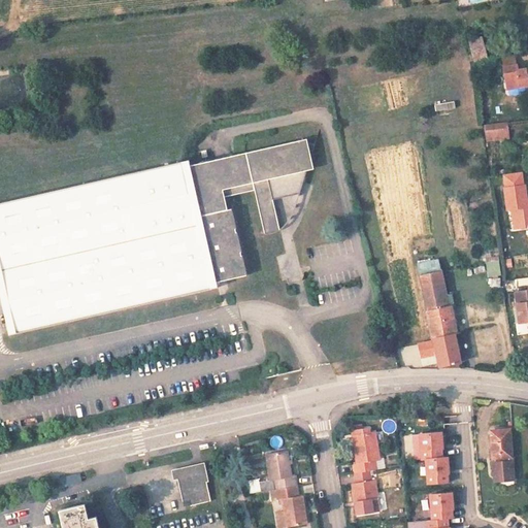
[(468,40),(474,62),(487,59),(481,36),(468,40)]
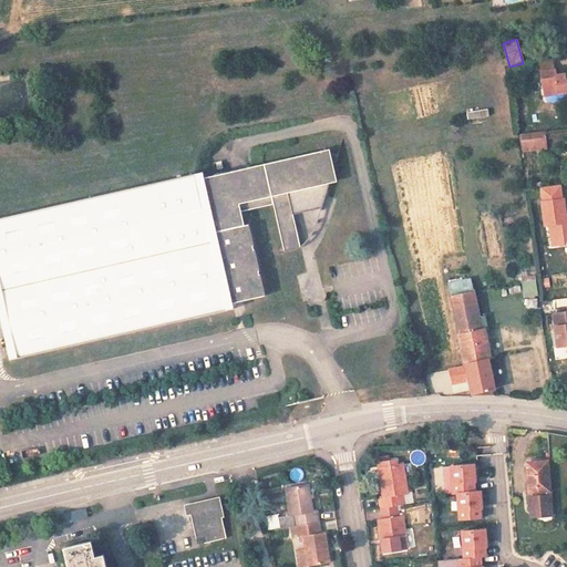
[(539,62),(540,72),(555,70),(553,60),(539,62)]
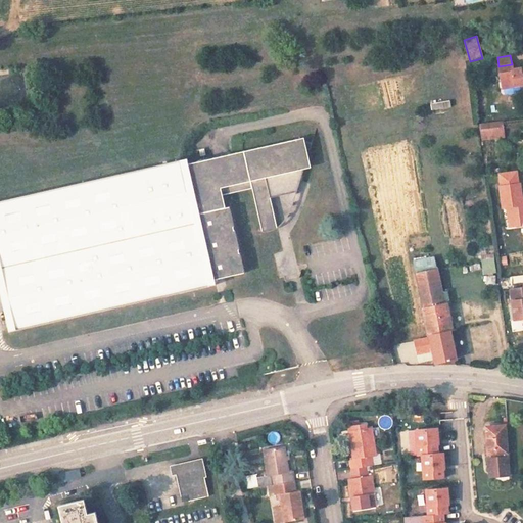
[(522,85),(522,67),(513,69),(512,64),(498,66),(503,88),(522,84),(522,85)]
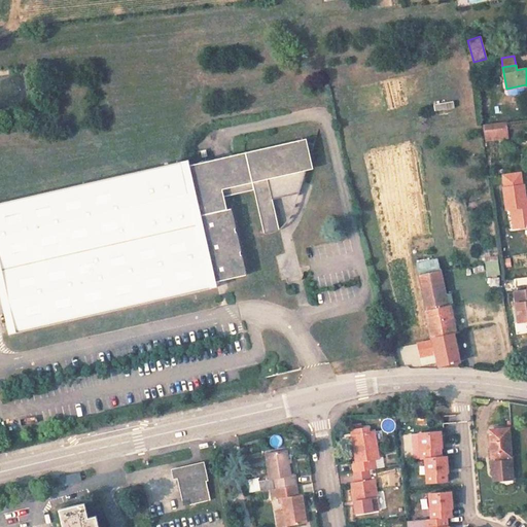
[(526,85),(526,84),(506,89),(507,96),(526,92),(526,85)]
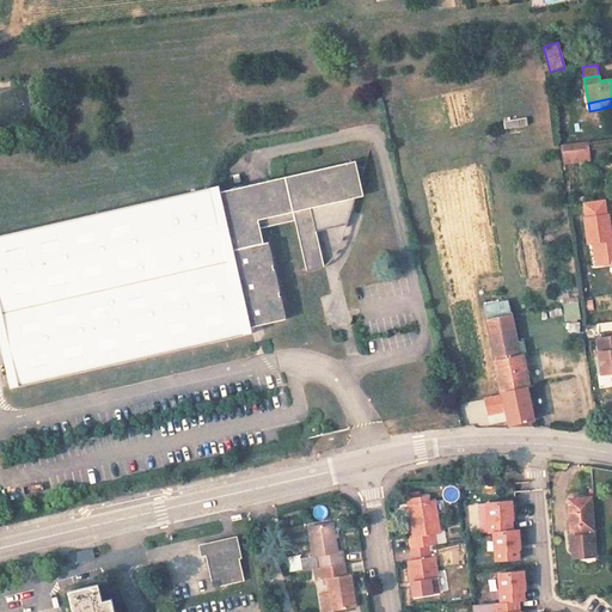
[(505,120),(505,128),(527,127),(527,117),(505,120)]
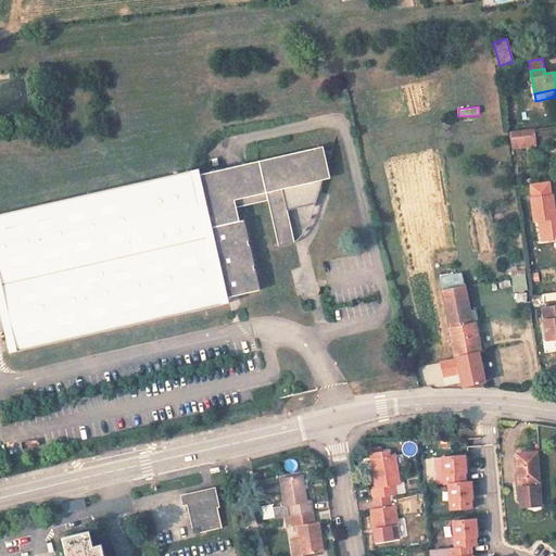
[(512,142),(532,140),(531,130),(510,133),(512,142)]
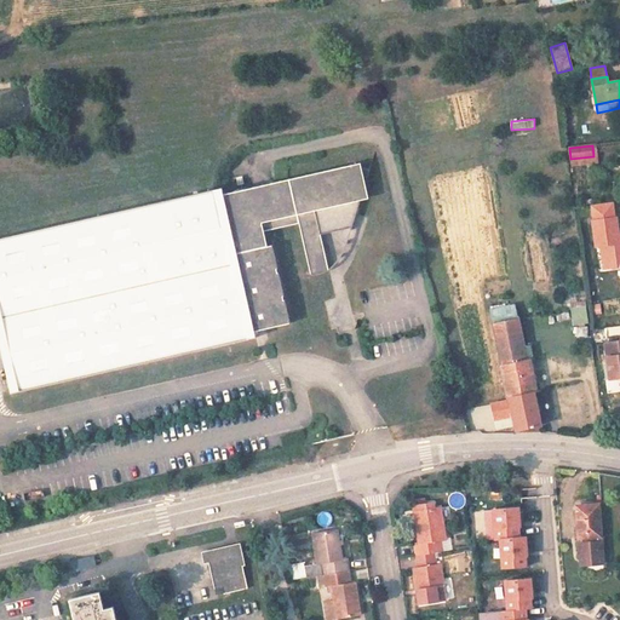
[(323,247),(320,231),(346,225),(350,213),(356,214),(360,200),(368,199),(365,184),(369,170),(361,167),(361,162),(223,194),(222,188),(0,237),(0,315),(17,392),(253,338),(251,332),(291,323),(285,299),(283,299),(282,297),(285,296),(279,273),(277,273),(276,269),(279,269),(273,245),(268,246),(264,230),(299,222),(310,274),(314,275),(320,274),(326,271),(328,270),(323,247)]
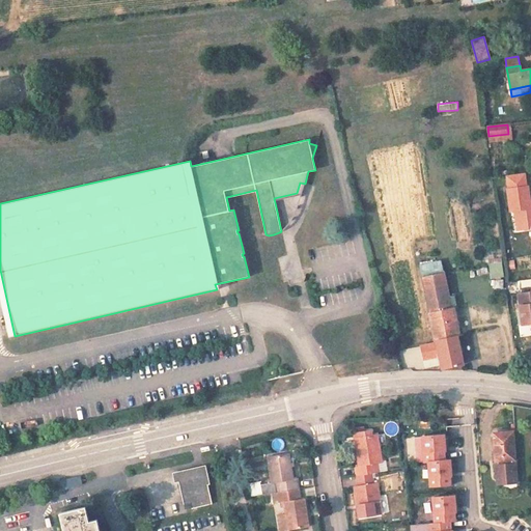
[(525,173),(507,175),(508,189),(507,189),(510,212),(514,211),(515,219),(521,219),(523,229),(530,228),(530,200),(530,201),(527,186),(526,186),(525,173)]
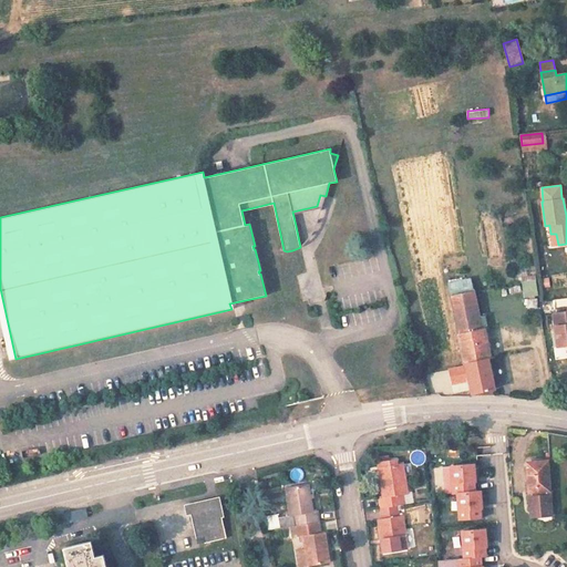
[(0,316),(10,360),(16,359),(0,288),(0,316)]
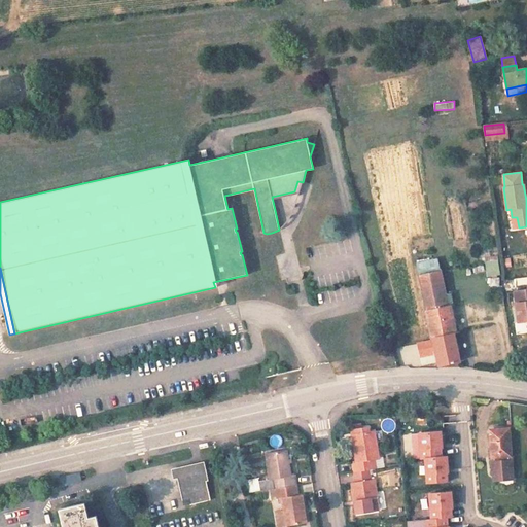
[(419,276),(426,311),(448,307),(441,272),(419,276)]
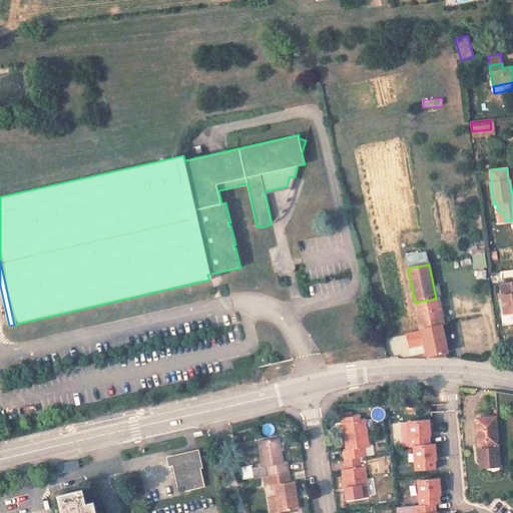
[(512,282),(500,285),(504,314),(512,312),(512,282)]
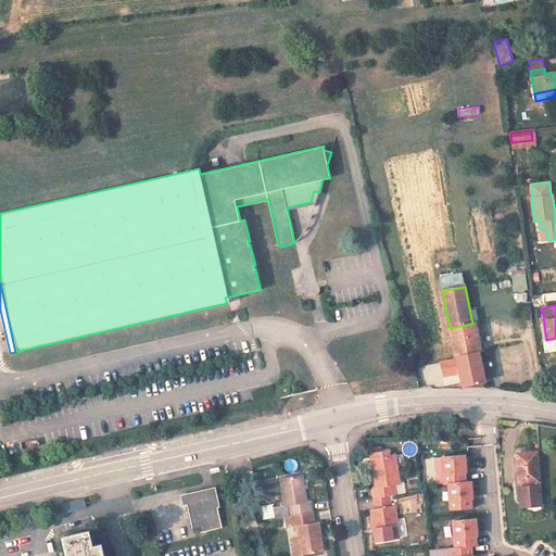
[(472,324),(450,328),(456,357),(479,353),(472,324)]
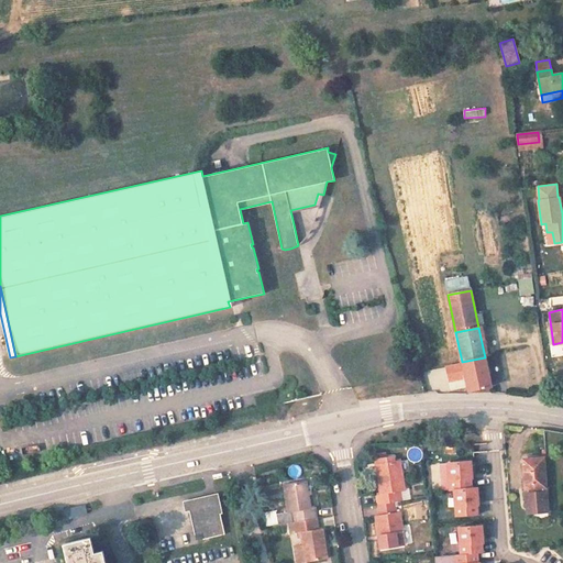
[(485,357),(462,362),(463,364),(446,367),(449,381),(465,377),(468,390),(492,386),(485,357)]
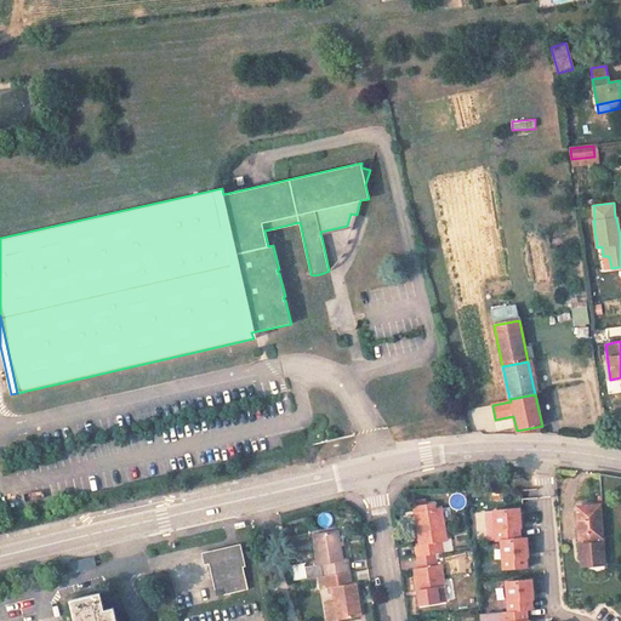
[(474,428),(494,426),(491,405),(472,408),(474,428)]
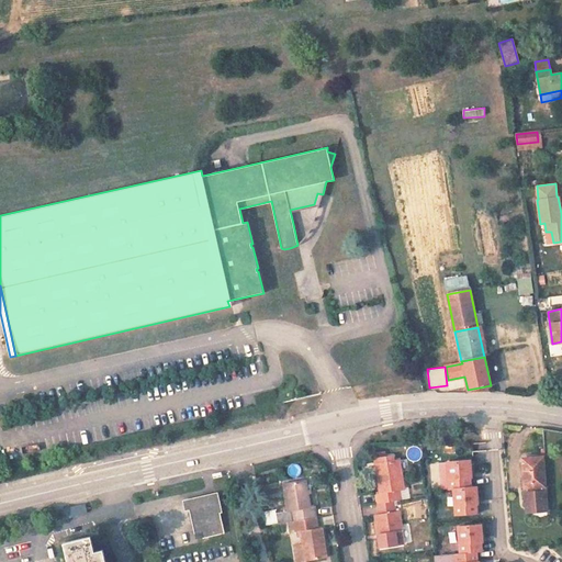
[(266,403),(278,400),(276,389),(273,390),(271,390),(270,392),(268,393),(255,395),(256,405),(266,403)]
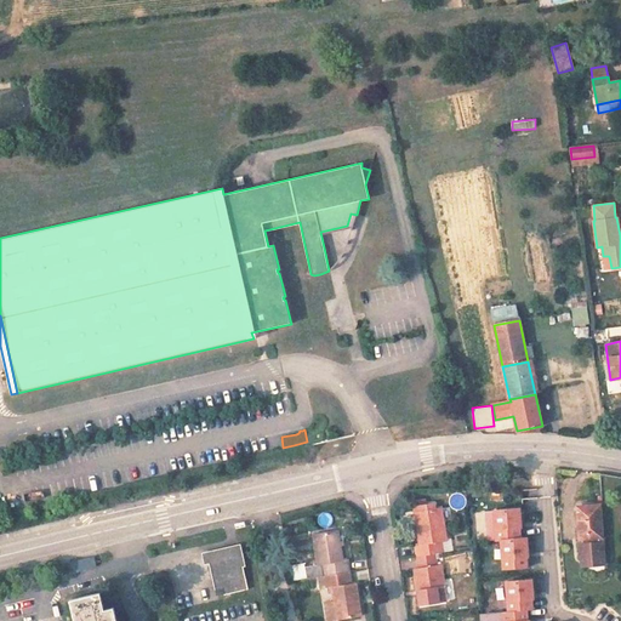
[(442,541),(446,540),(440,508),(434,510),(434,505),(427,505),(414,506),(420,543),(415,543),(417,557),(434,554),(443,553),(442,541)]
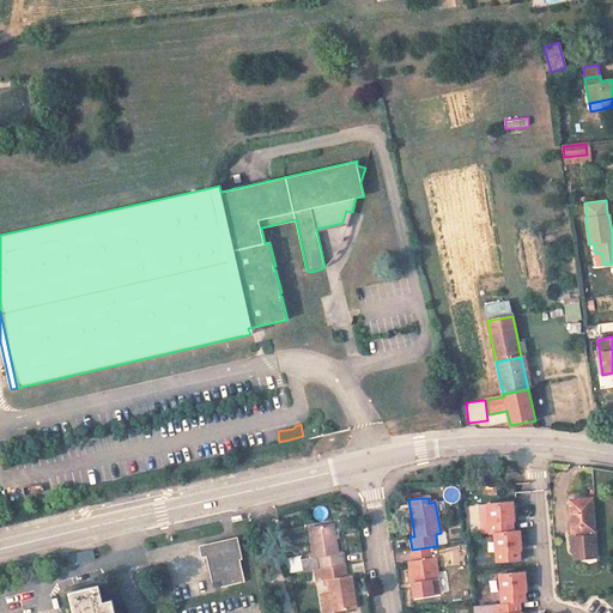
[(592,530),(595,529),(592,498),(570,499),(572,532),(575,532),(575,536),(574,536),(574,546),(578,546),(580,556),(588,554),(596,554),(595,539),(592,539),(592,530)]
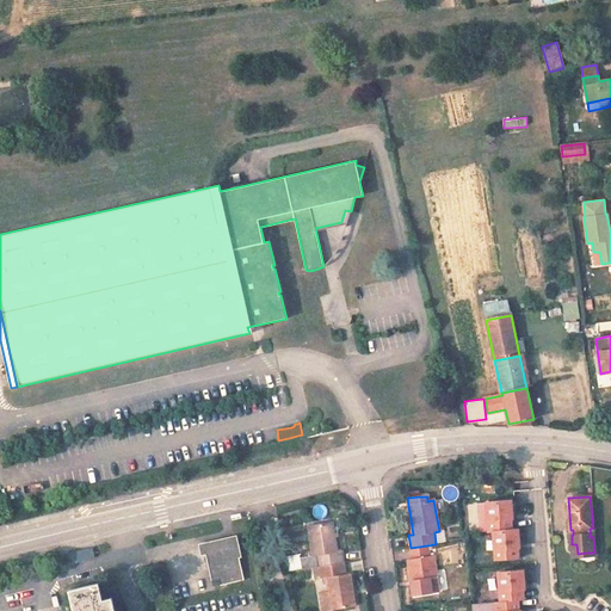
[(512,500),(486,503),(488,531),(493,531),(512,530),(511,519),(513,519),(512,500)]
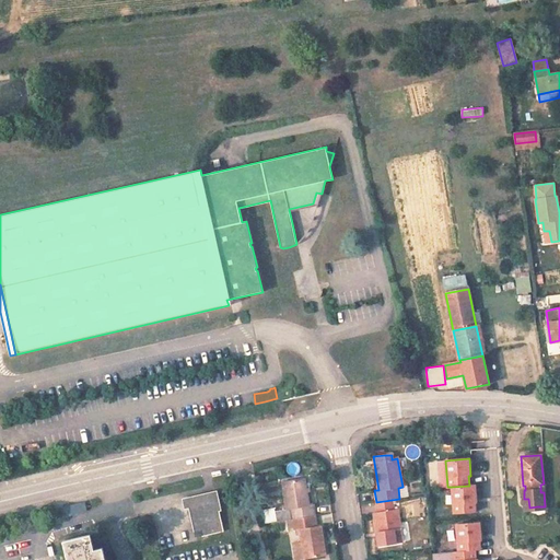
[(300,473),(298,463),(288,465),(290,475),(300,473)]
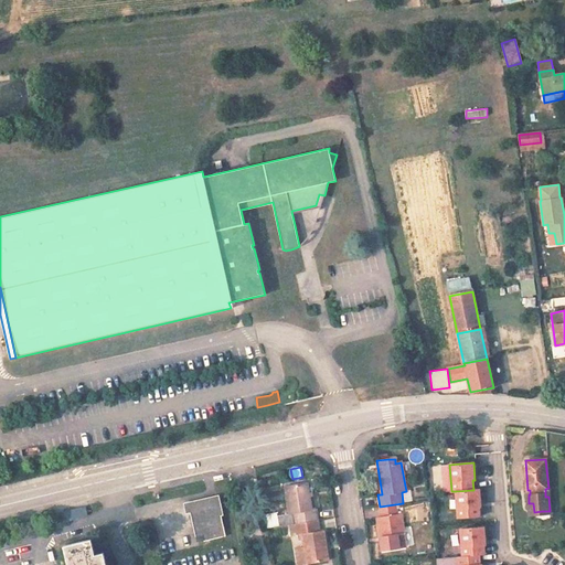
[(290,513),(295,512),(296,523),(318,520),(316,509),(312,509),(308,482),(286,486),(290,513)]
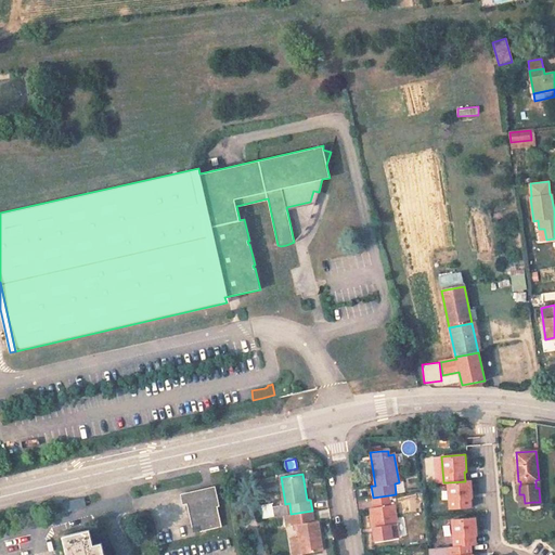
[(465,481),(448,482),(450,508),(472,507),(470,498),(472,498),(470,481),(465,481)]
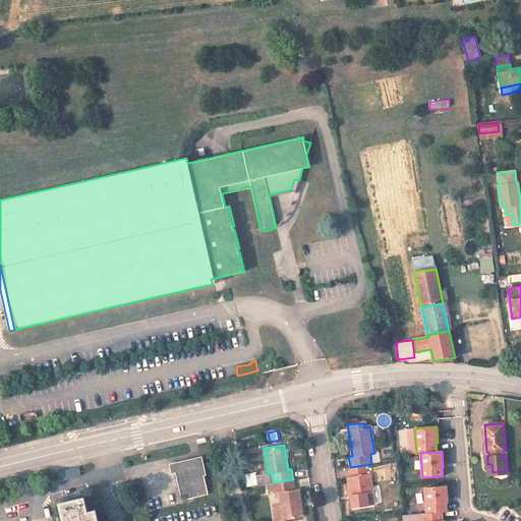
[(197,464),(195,465),(194,461),(184,463),(173,465),(180,496),(186,495),(187,499),(209,494),(204,471),(199,472),(197,464)]
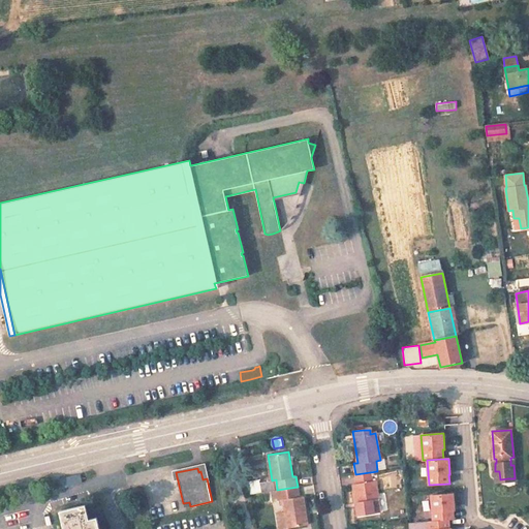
[(375,481),(371,483),(370,472),(355,474),(358,485),(353,486),(358,516),(380,512),(375,481)]
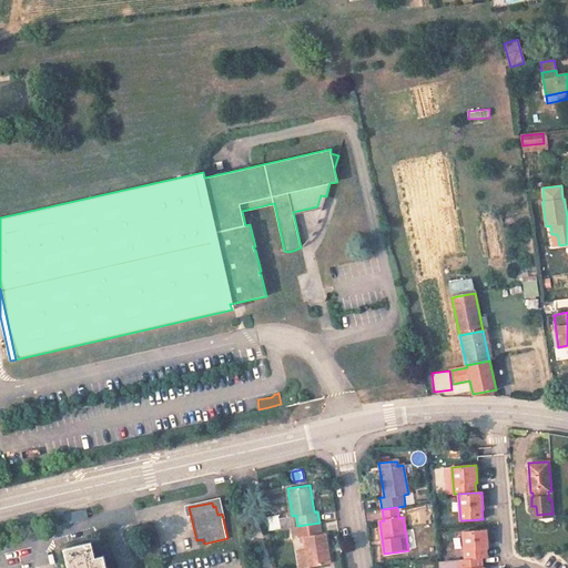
[(300,567),(308,567),(330,564),(325,534),(321,534),(320,523),(297,526),(296,526),(298,538),(304,537),(305,549),(296,550),(298,567),(300,567)]
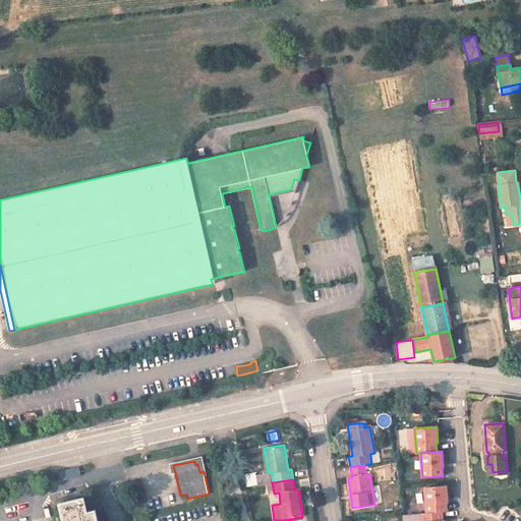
[(446,486),(424,487),(426,513),(442,512),(447,511),(446,503),(447,502),(446,486)]
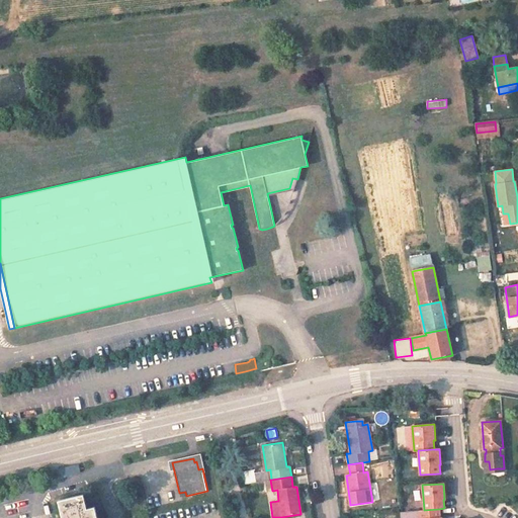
[(179,500),(178,495),(167,497),(166,489),(151,492),(153,504),(179,500)]
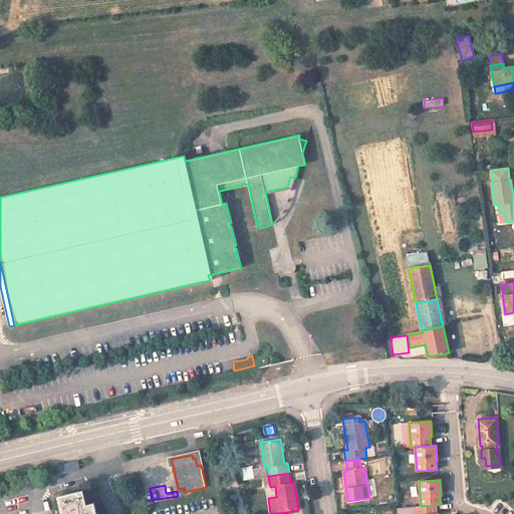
[(82,491),(58,497),(61,513),(95,513),(93,503),(85,505),(82,491)]
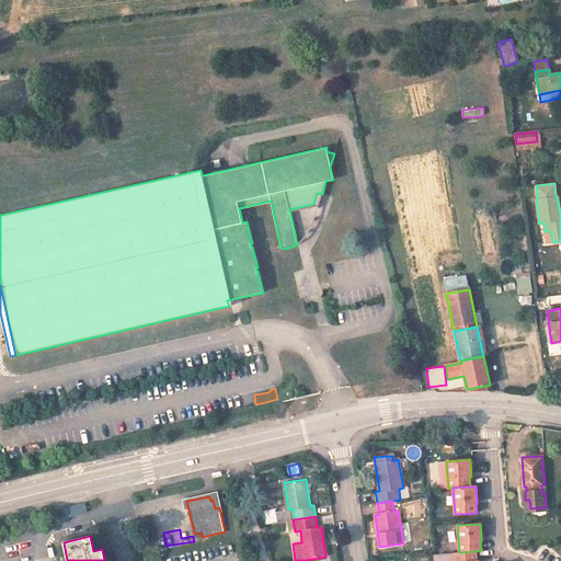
[(477,560),(476,551),(459,552),(454,552),(454,560),(478,560),(477,560)]
